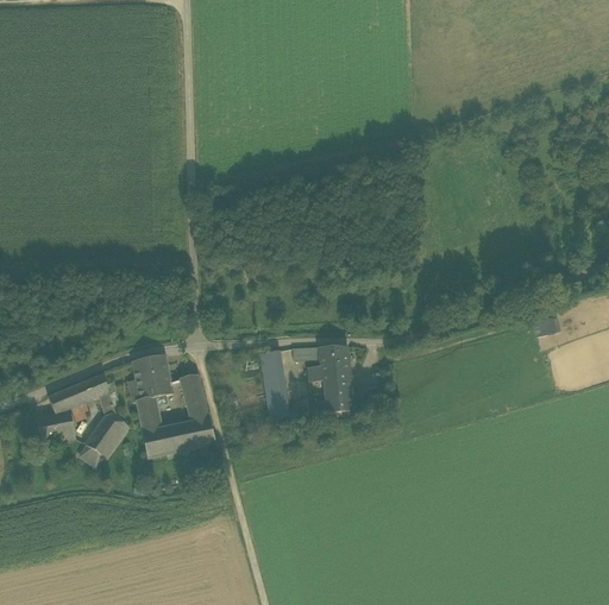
[(552,315),(542,317),(546,333),(556,331),(552,316),(552,315)]
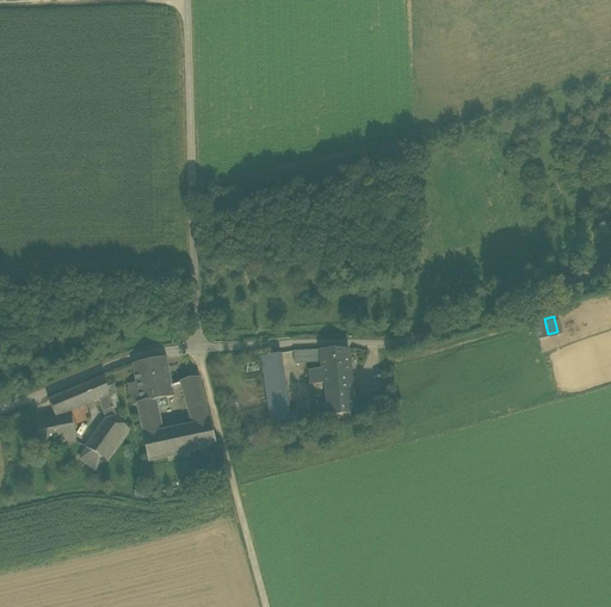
[(537,336),(548,334),(544,319),(534,321),(537,336)]
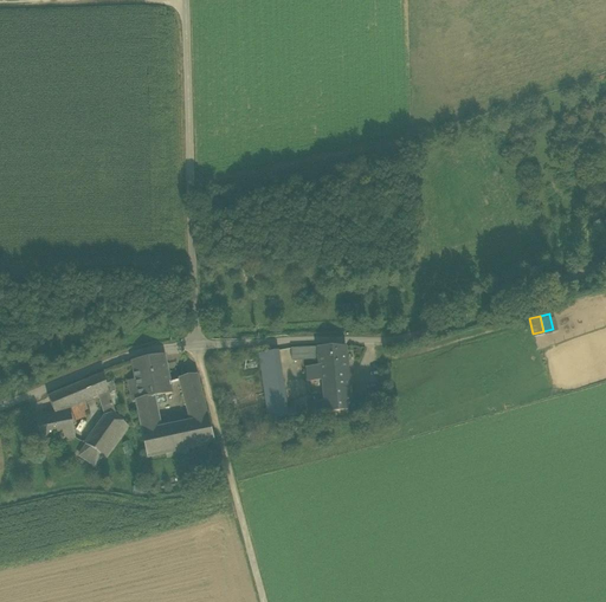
[(320,356),(321,361),(347,357),(345,342),(318,343),(320,356)]
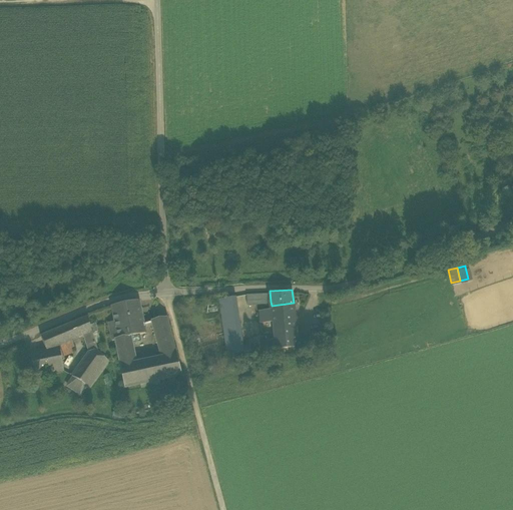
[(268,300),(268,302),(271,302),(270,291),(246,292),(247,301),(268,300)]
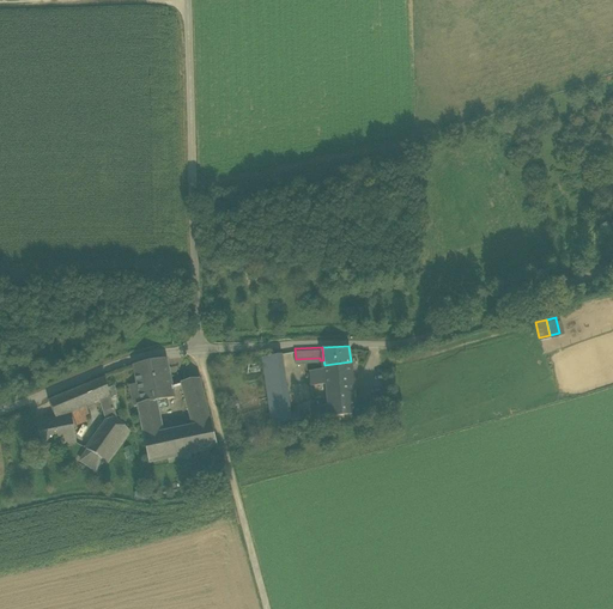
[(271,413),(273,427),(302,422),(299,408),(291,409),(283,359),(281,351),(262,353),(271,413)]
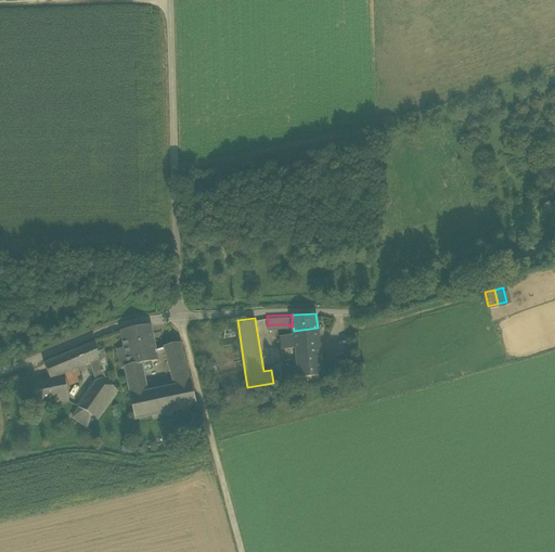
[(144,341),(145,347),(154,345),(150,322),(121,328),(125,344),(125,345),(144,341)]
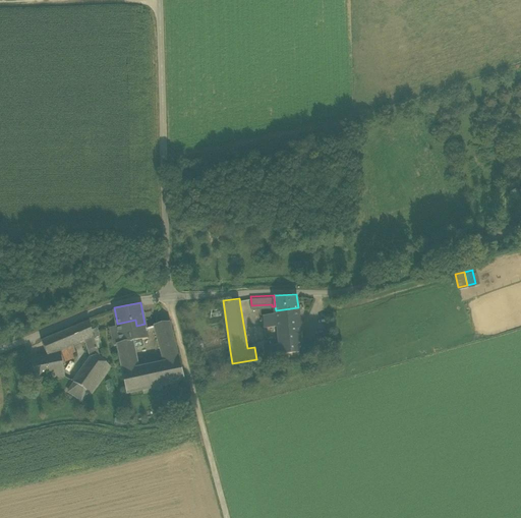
[(301,339),(298,307),(276,310),(277,323),(279,341),(301,339)]
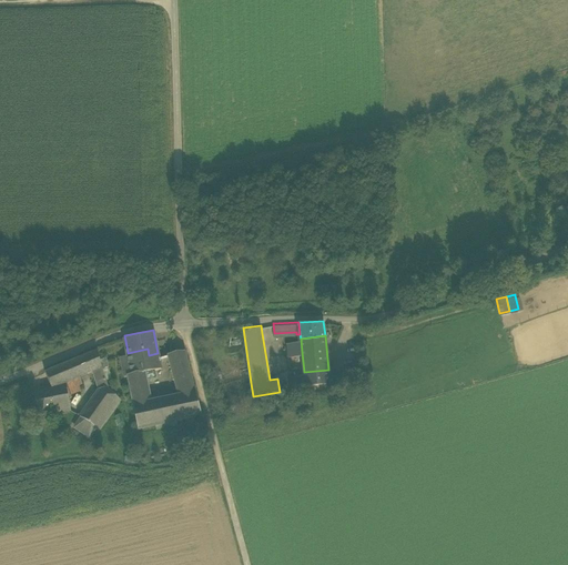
[(288,340),(290,354),(302,352),(301,339),(288,340)]
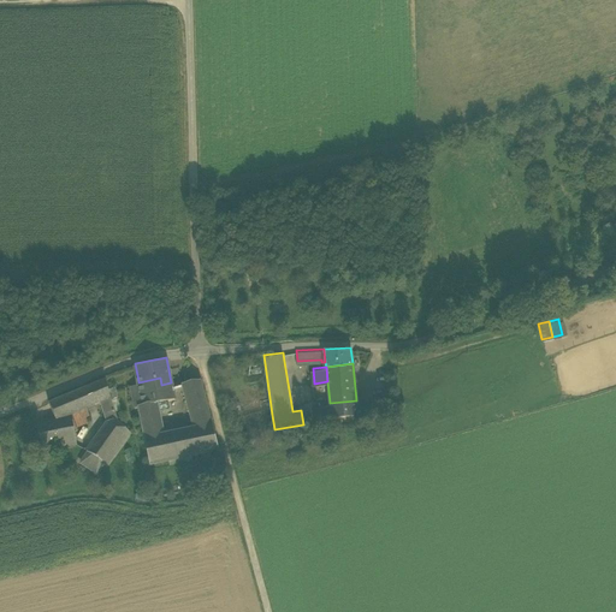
[(101,398),(107,420),(107,419),(118,421),(105,376),(88,382),(95,400),(101,398)]
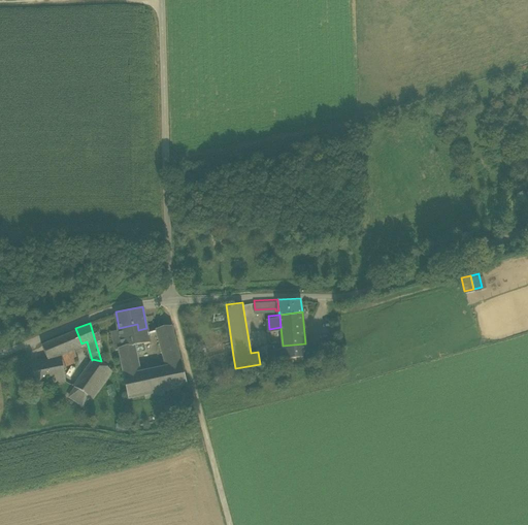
[(114,347),(119,346),(134,342),(150,339),(146,328),(138,330),(137,324),(119,328),(119,327),(111,329),(114,347)]
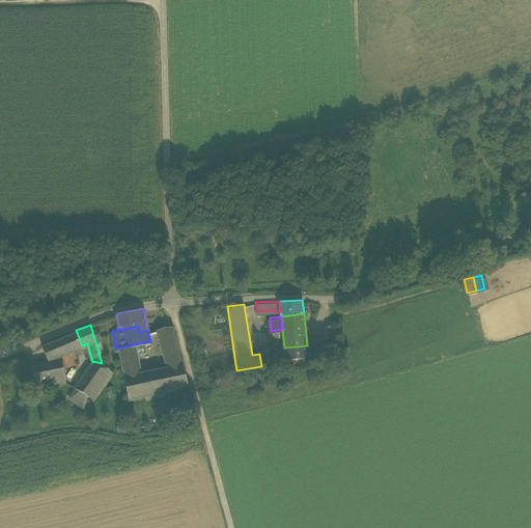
[(168,366),(173,388),(188,385),(182,363),(183,363),(172,326),(157,329),(168,366)]
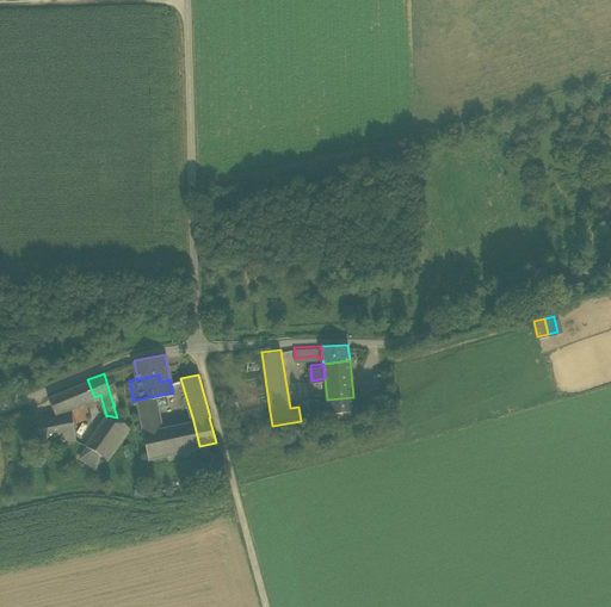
[(87,379),(79,384),(87,404),(94,397),(87,379)]
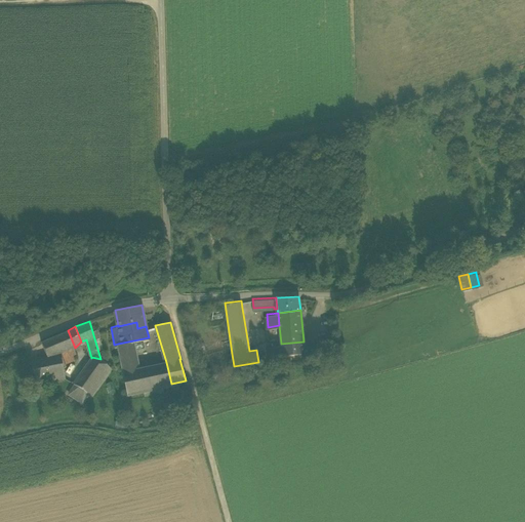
[(47,354),(49,360),(61,353),(75,348),(68,330),(41,340),(47,354)]
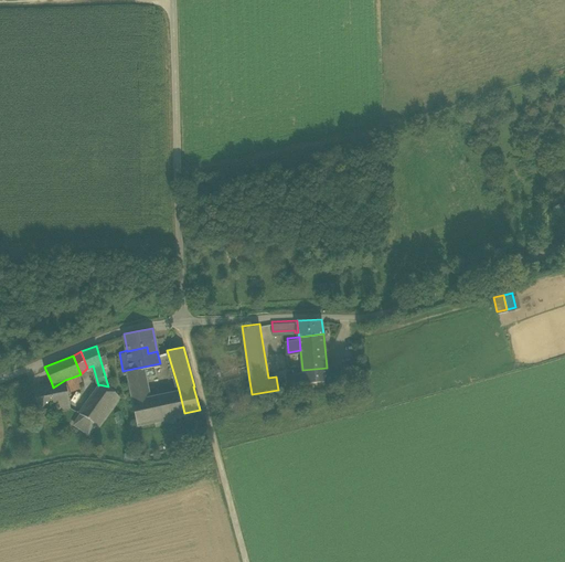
[(127,370),(132,400),(150,396),(144,367),(127,370)]
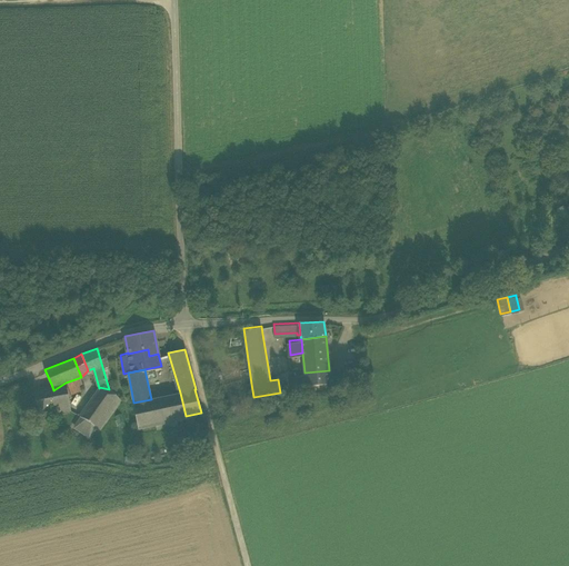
[(305,373),(306,384),(330,381),(329,370),(305,373)]
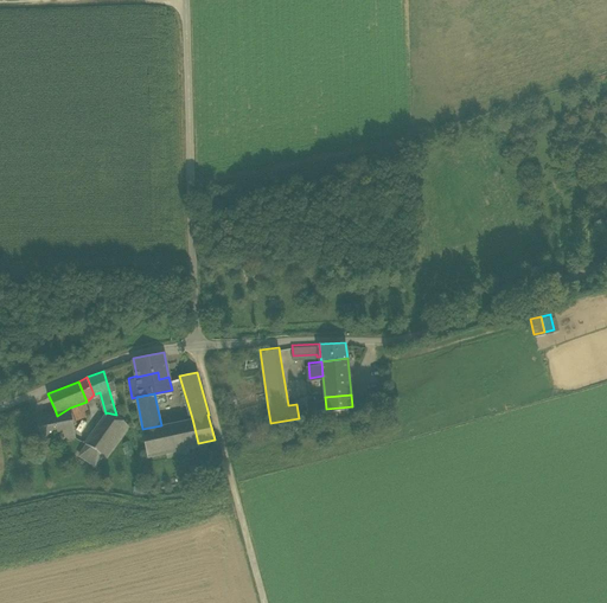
[(325,397),(311,398),(312,411),(326,409),(325,397)]
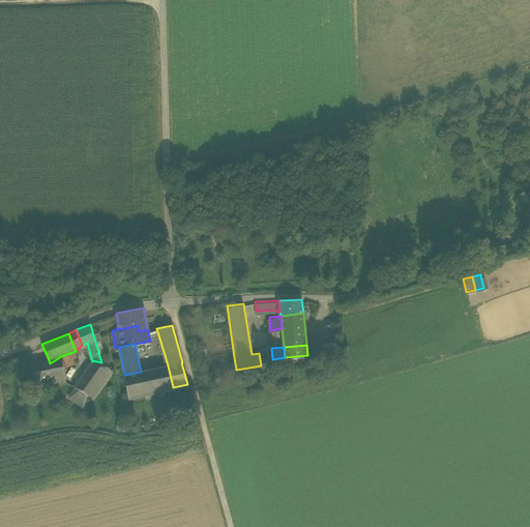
[(31,360),(35,385),(66,380),(61,356),(50,363),(48,357),(31,360)]
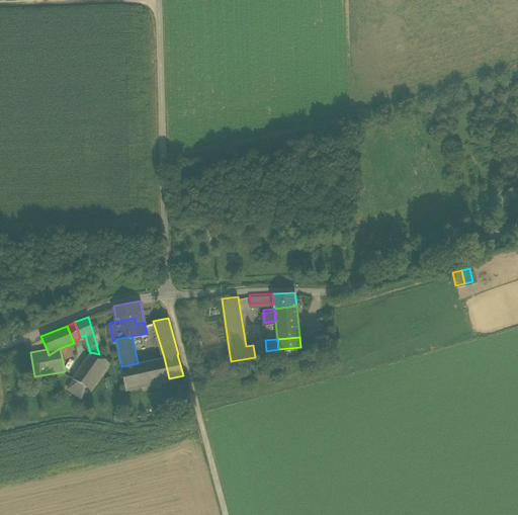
[(109,361),(99,354),(90,352),(90,353),(72,376),(73,376),(87,385),(90,388),(109,361)]
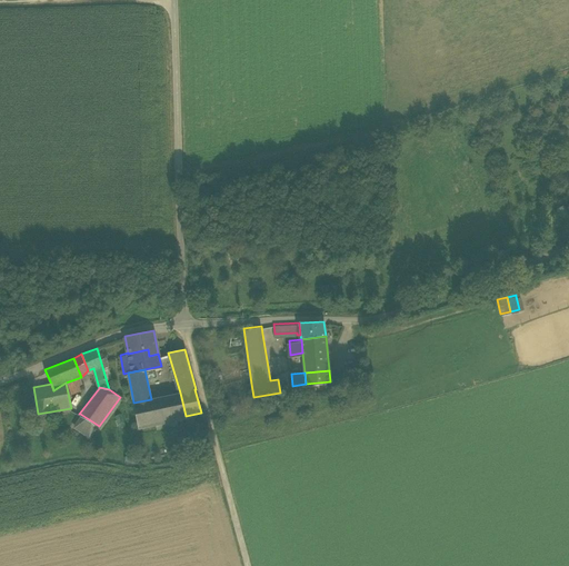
[(180,393),(170,395),(176,418),(186,416),(180,393)]
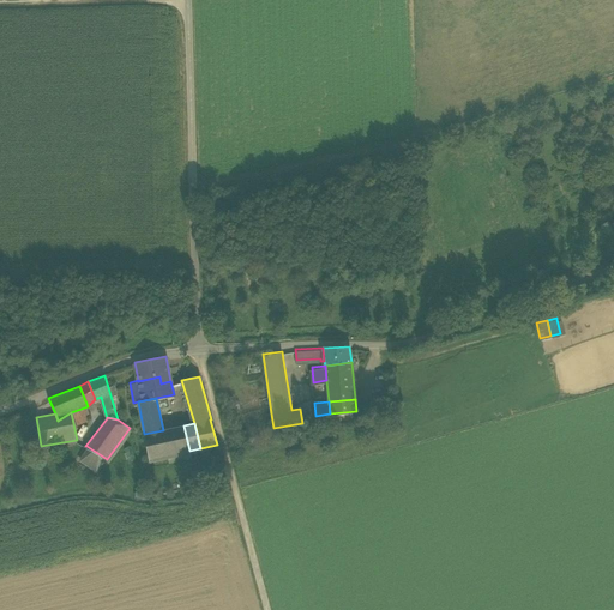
[(184,426),(163,430),(144,434),(150,459),(190,451),(184,426)]
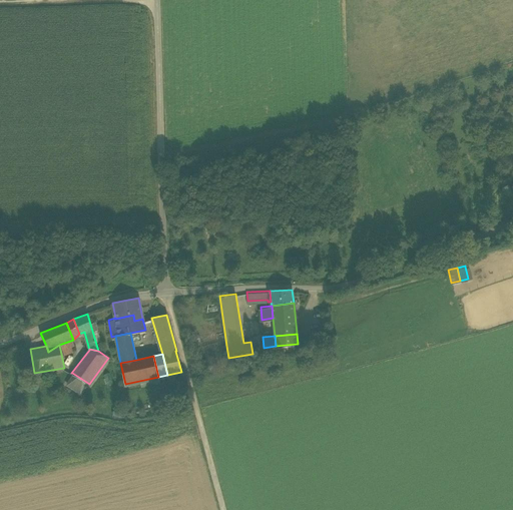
[(86,382),(72,373),(65,384),(80,393),(86,382)]
